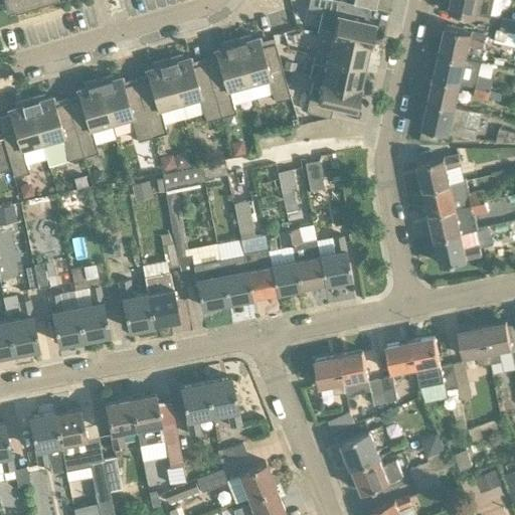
[(319,33),(332,36),(369,45),(374,23),(369,21),(371,9),(352,4),(332,0),(330,0),(328,13),(324,12),(319,33)]
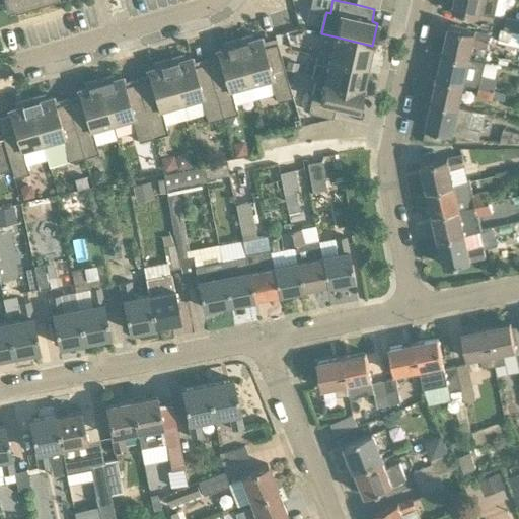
[(355,0),(355,4),(374,9),(379,10),(379,8),(373,7),(374,0),(355,0)]
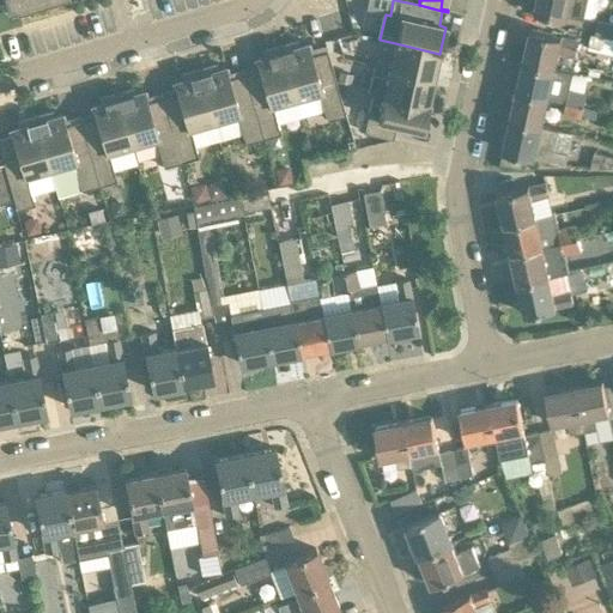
[(588,0),(536,0),(534,13),(565,20),(566,17),(583,22),(586,11),(588,0)]
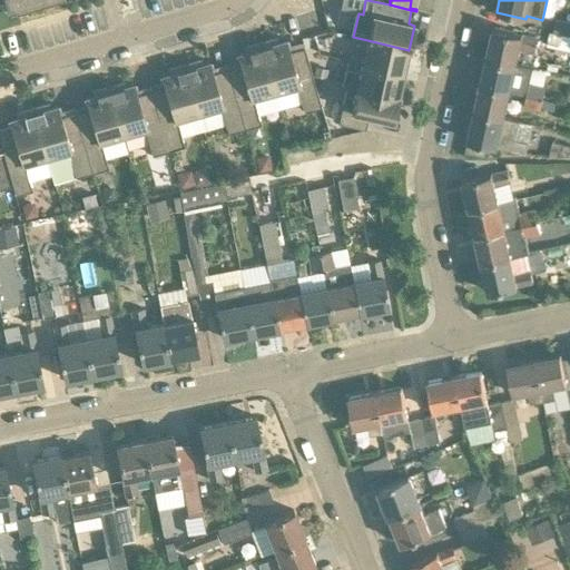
[(553,32),(569,36),(569,21),(556,18),(553,32)]
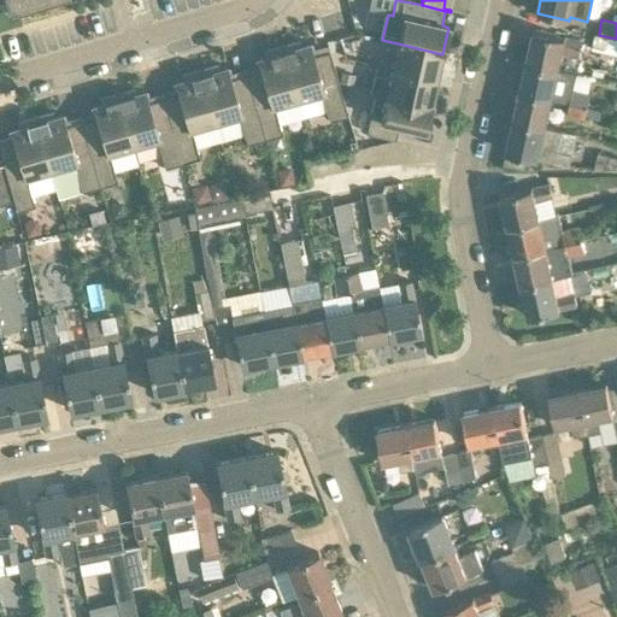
[(579,59),(582,42),(577,42),(533,31),(527,63),(559,70),(562,56),(579,59)]
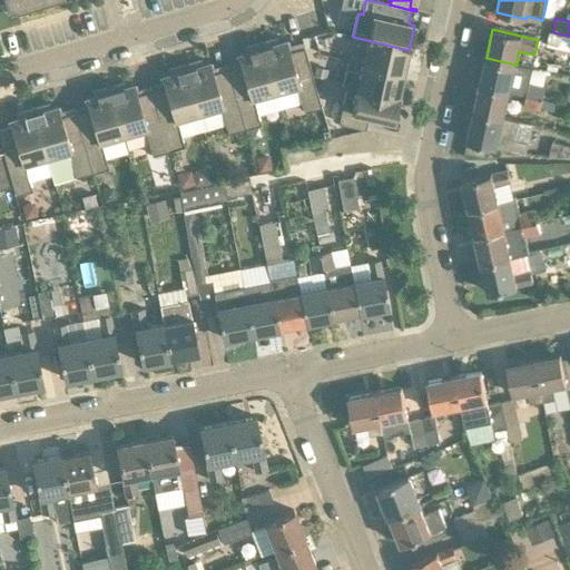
[(569,36),(553,32),(550,45),(569,49),(569,36)]
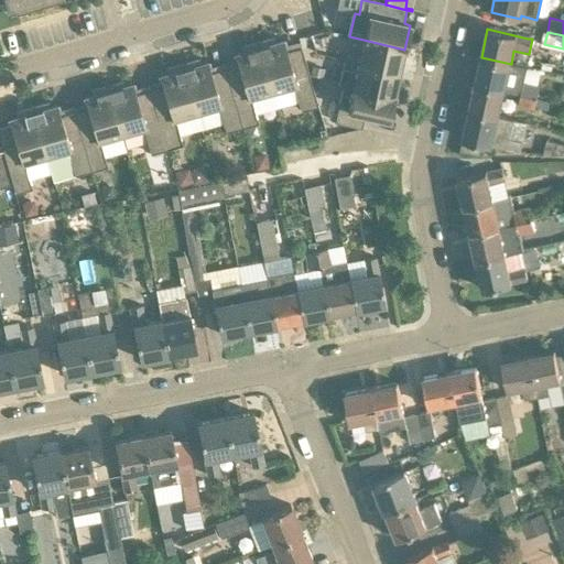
[(258,44),(271,91),(293,86),(301,111),(317,107),(301,47),(286,52),(283,41),(273,44),(273,41),(275,40),(275,39),(258,44)]
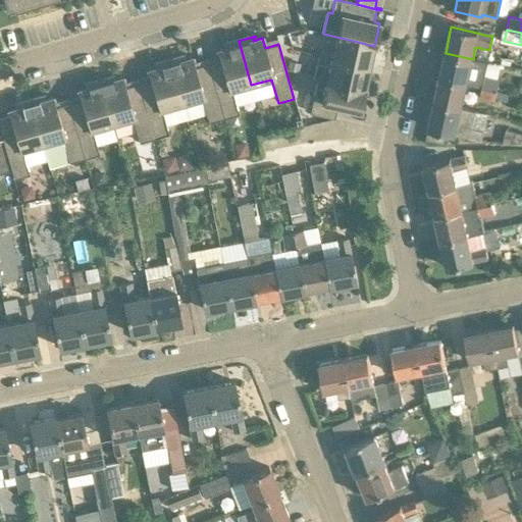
[(374,47),(374,46),(336,37),(335,38),(336,38),(331,59),(368,67),(373,46),(374,47)]
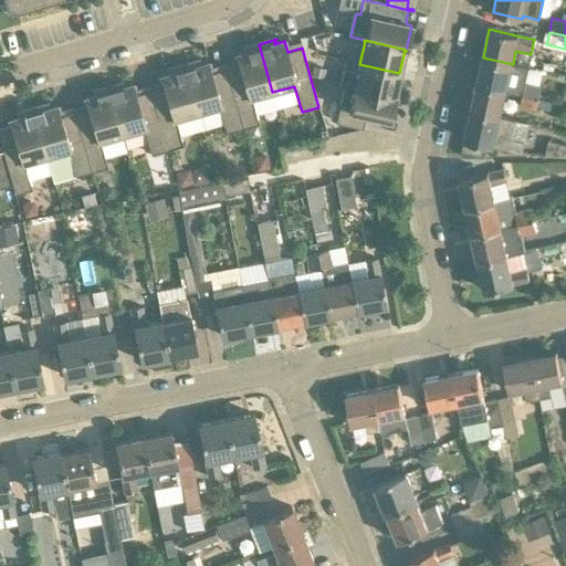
[(251,98),(272,92),(259,44),(240,49),(241,50),(243,50),(244,53),(236,55),(239,65),(226,70),(224,64),(223,64),(242,129),(258,124),(251,98)]
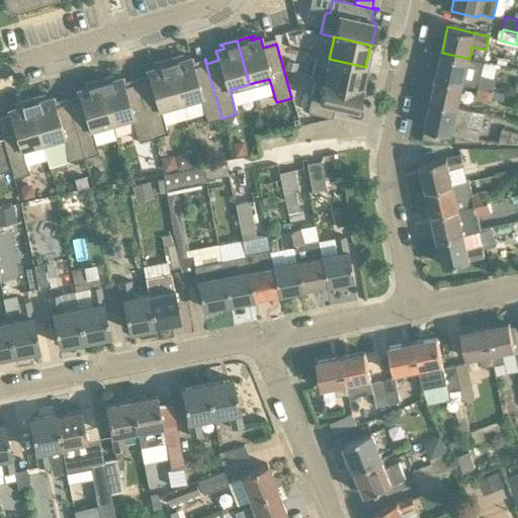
[(485,63),(469,59),(442,53),(436,78),(463,84),(478,87),(494,90),(497,78),(482,75),(485,63)]
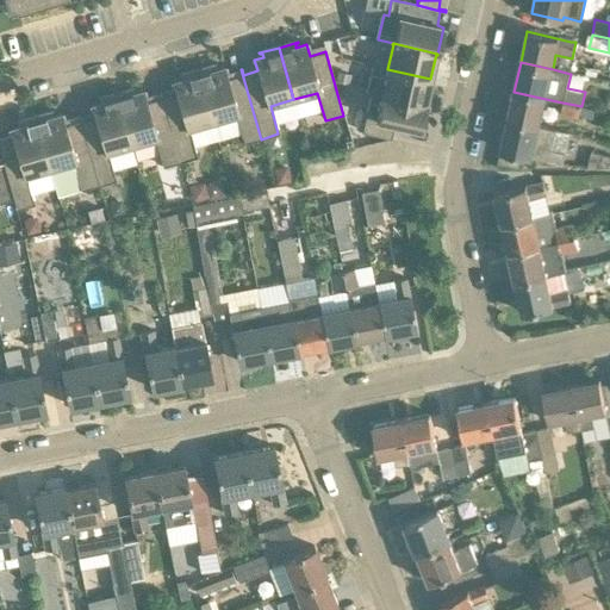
[(261,139),(241,69),(240,69),(242,75),(228,79),(225,68),(215,72),(213,68),(217,67),(217,66),(197,70),(212,123),(236,116),(243,144),(261,139)]
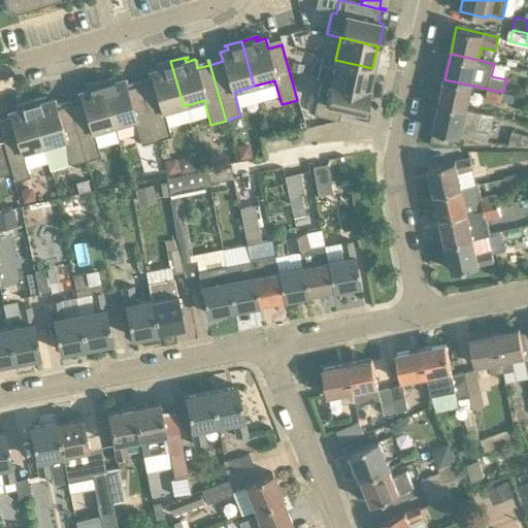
[(321,79),(330,81),(369,91),(369,90),(368,89),(372,68),(335,60),(322,57),(318,77),(321,78),(321,79)]
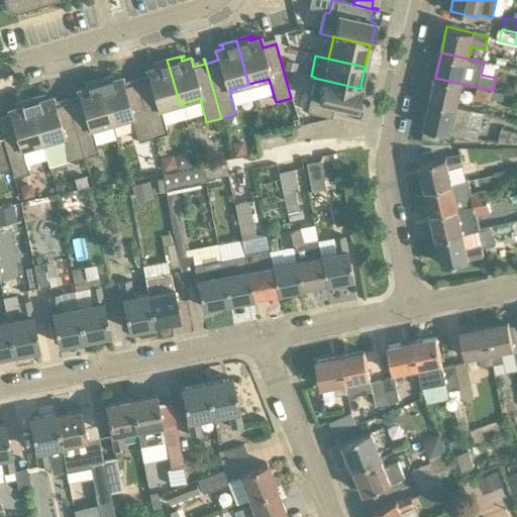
[(160,110),(180,104),(167,60),(150,65),(150,66),(153,65),(154,68),(145,71),(148,80),(137,83),(135,78),(135,79),(152,137),(167,133),(160,110)]
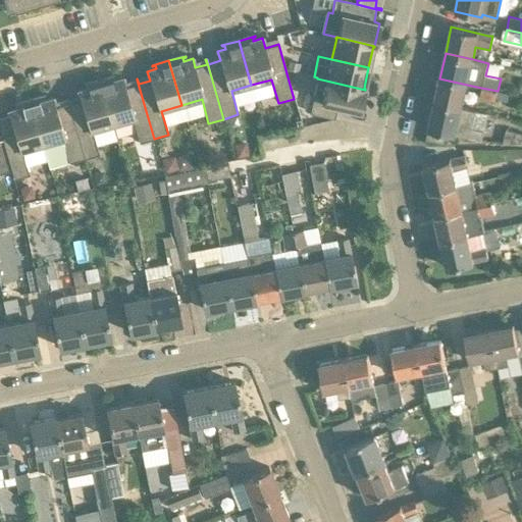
[(300,63),(288,61),(285,69),(298,71),(300,63)]
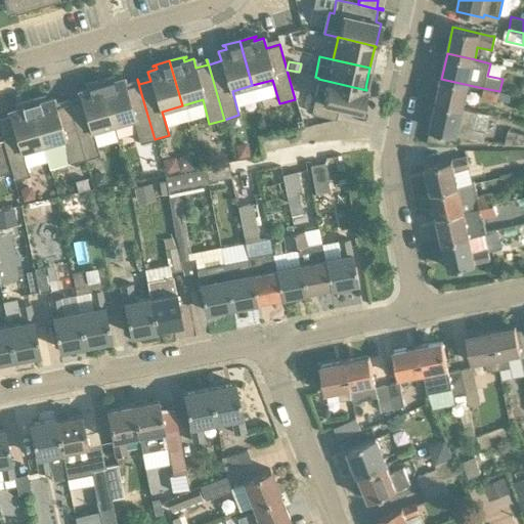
[(155,139),(137,80),(136,80),(138,85),(126,88),(123,79),(115,81),(114,78),(117,77),(116,76),(99,81),(112,126),(132,120),(139,144),(155,139)]
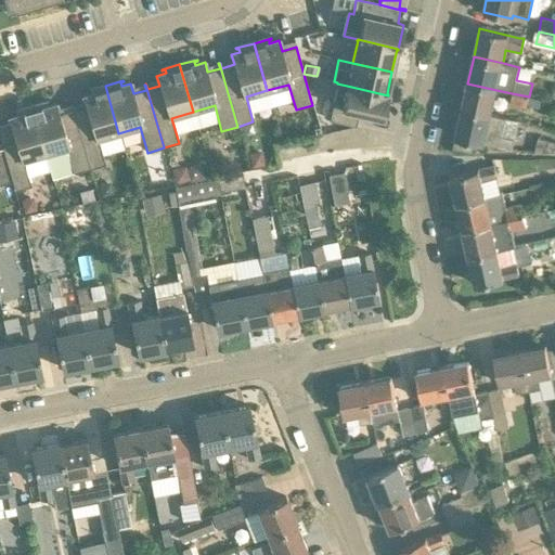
[(388,95),(347,86),(337,84),(332,106),(328,120),(355,127),(358,113),(383,118),(388,95)]
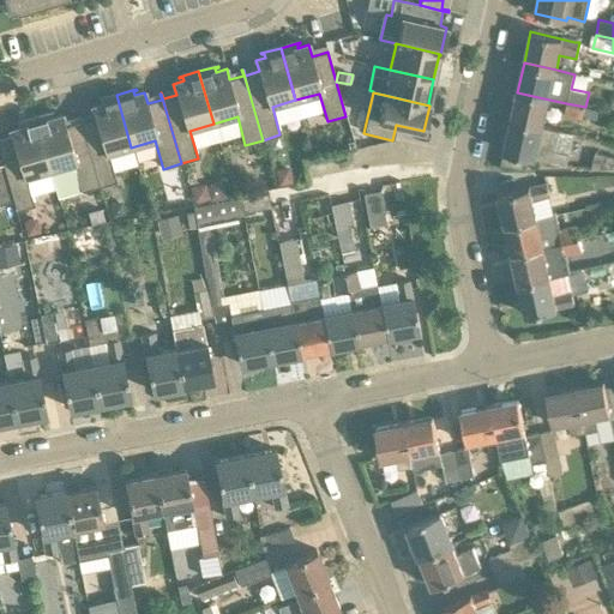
[(543,127),(549,100),(517,92),(511,121),(543,127)]
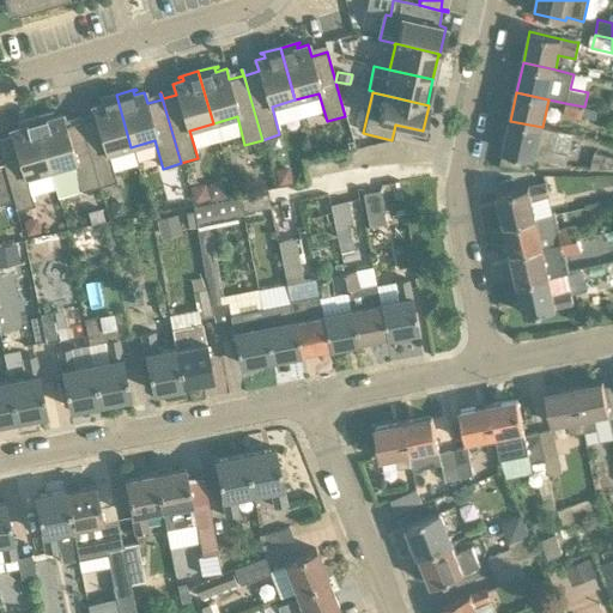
[(108,155),(131,147),(116,95),(97,101),(97,102),(101,101),(102,104),(91,108),(95,119),(80,122),(79,116),(78,116),(98,187),(116,182),(108,155)]
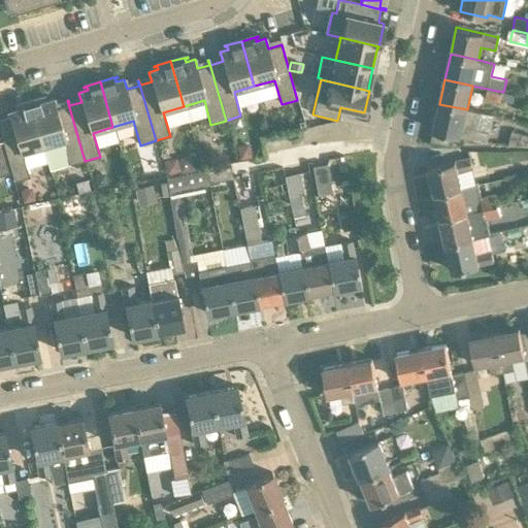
[(515,95),(503,92),(487,89),(485,98),(501,102),(501,100),(514,103),(515,95)]
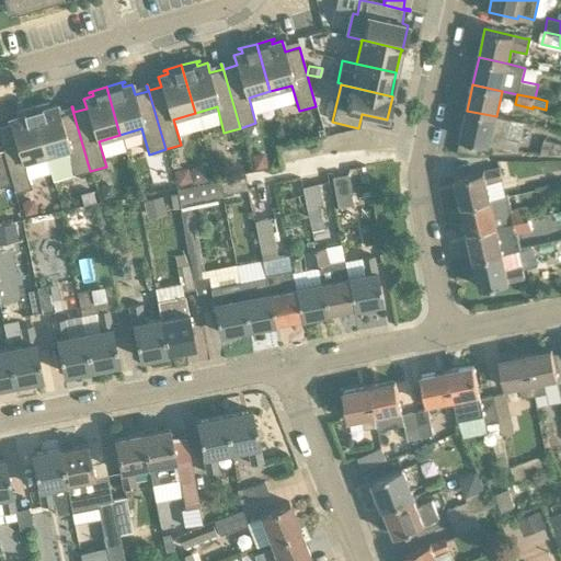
[(90,171),(71,106),(71,107),(72,112),(60,116),(57,105),(47,109),(46,105),(49,104),(49,103),(32,109),(45,157),(53,181),(75,175),(90,171)]
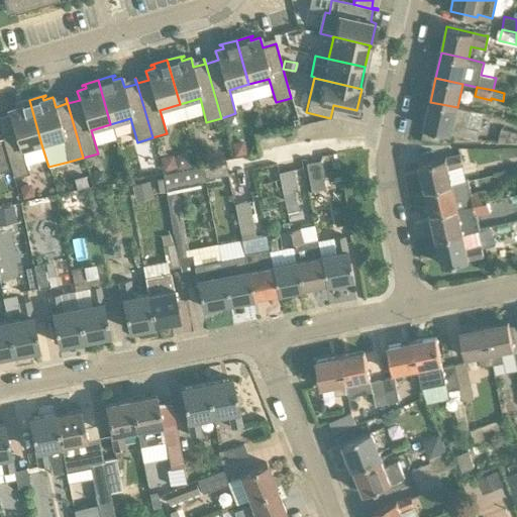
[(21,149),(41,144),(29,100),(12,104),(13,106),(15,105),(16,108),(8,110),(15,133),(2,137),(1,138),(10,169),(13,178),(28,174),(21,149)]
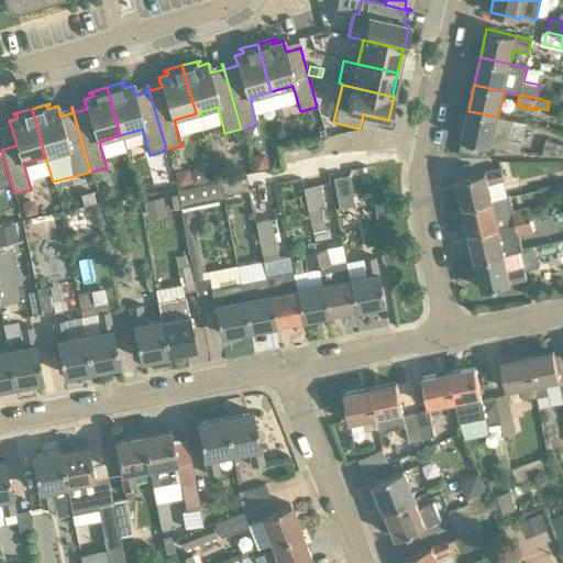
[(514,120),(498,117),(468,111),(459,152),(478,156),(482,144),(519,153),(521,141),(509,139),(514,120)]
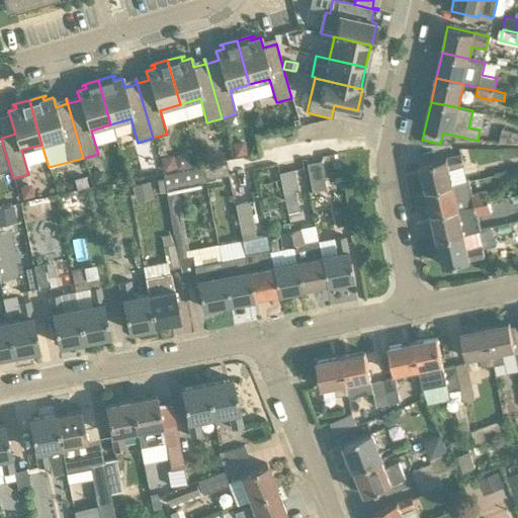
[(517,144),(517,134),(502,130),(498,144),(517,144)]
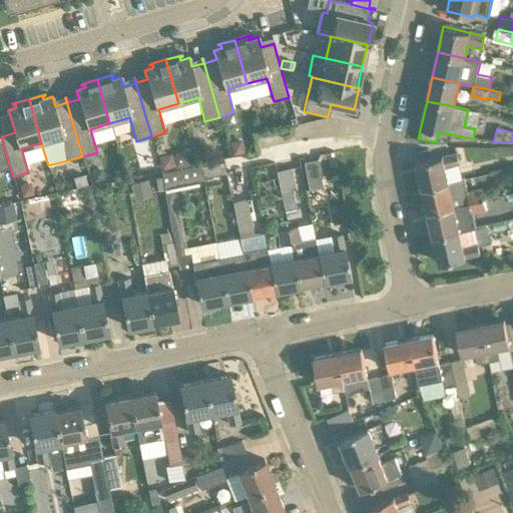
[(0,169),(10,167),(1,137),(0,136),(0,169)]
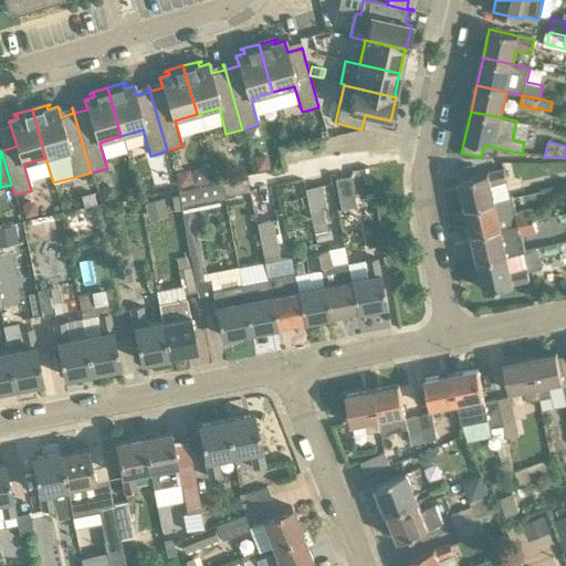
[(266,153),(253,156),(257,168),(270,165),(266,153)]
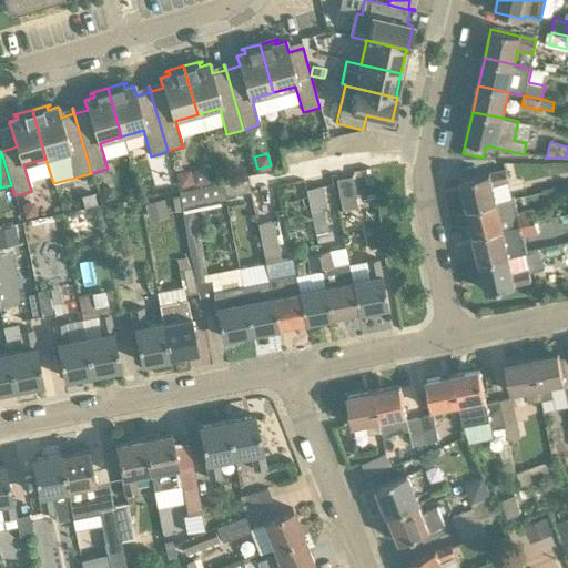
[(193,182),(190,172),(190,169),(175,172),(179,185),(193,182)]
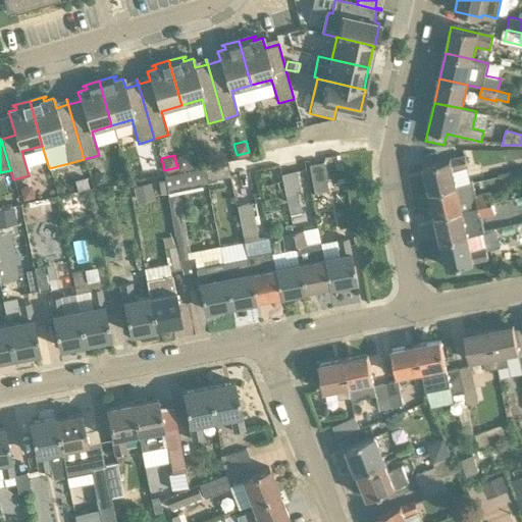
[(429,194),(458,187),(454,170),(468,167),(465,156),(423,166),(429,194)]
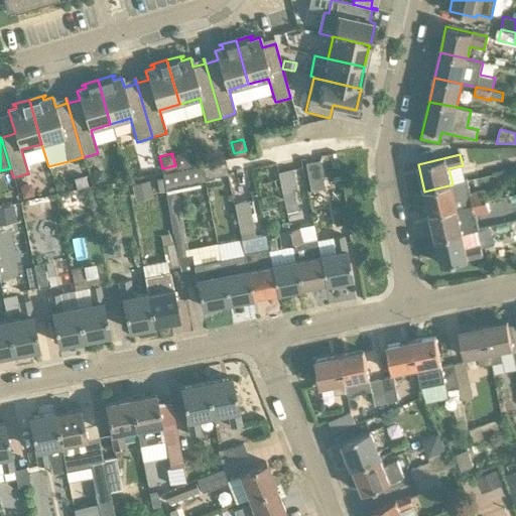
[(305,162),(310,190),(324,188),(318,160),(305,162)]
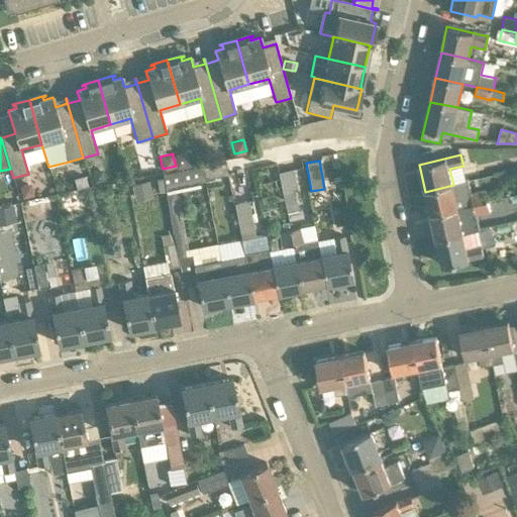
[(228,174),(225,163),(203,168),(202,166),(162,175),(166,192),(206,183),(205,179),(228,174)]
